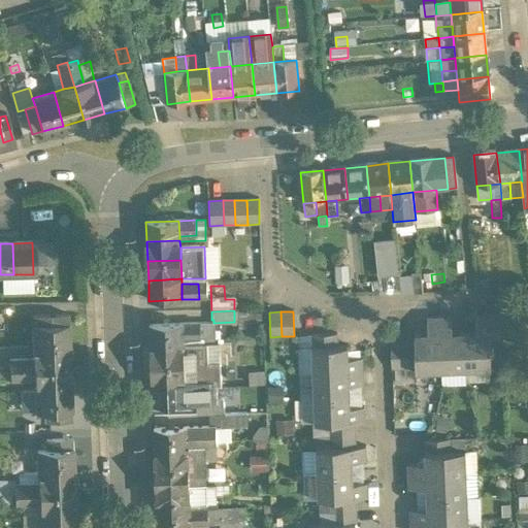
[(66,316),(40,316),(41,326),(67,325),(66,316)]
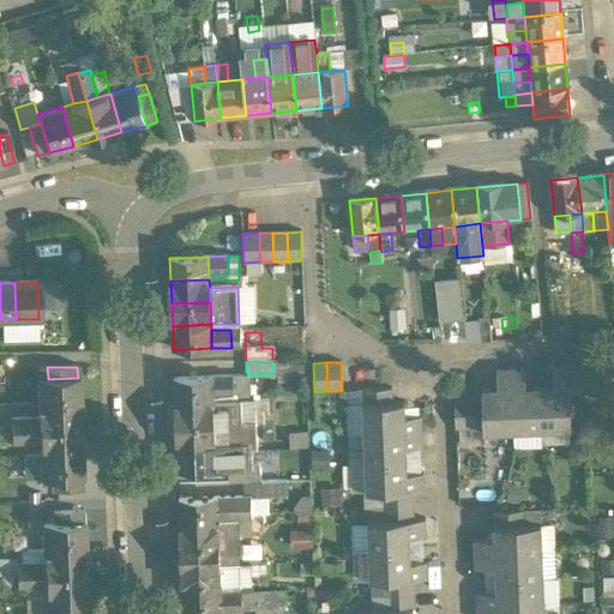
[(567,367),(553,368),(553,387),(540,387),(541,431),(571,429),(569,396),(567,367)]
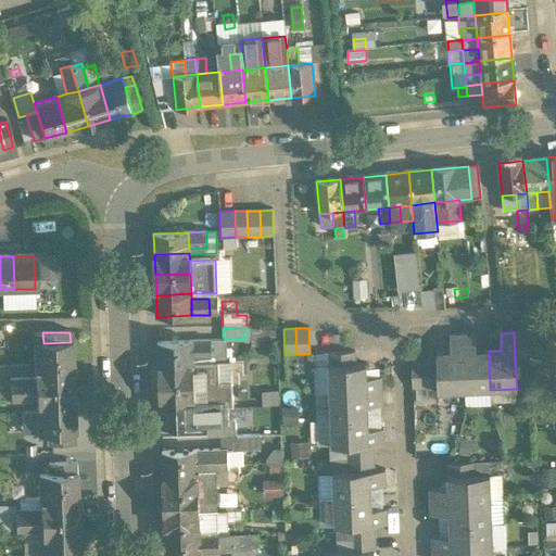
[(528,332),(514,332),(515,358),(528,358),(528,332)]
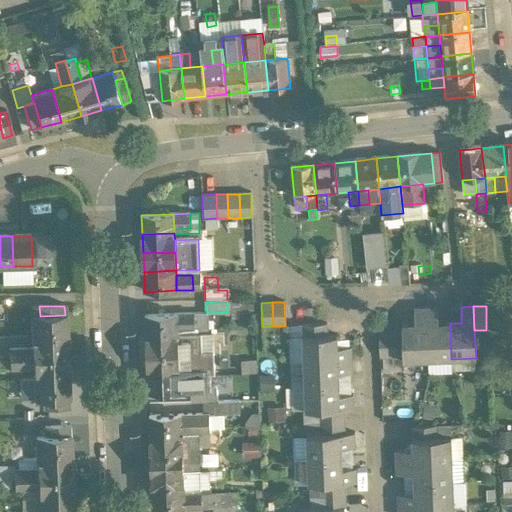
[(414,309),(414,324),(402,325),(402,333),(403,357),(403,361),(427,360),(425,308),(414,309)]
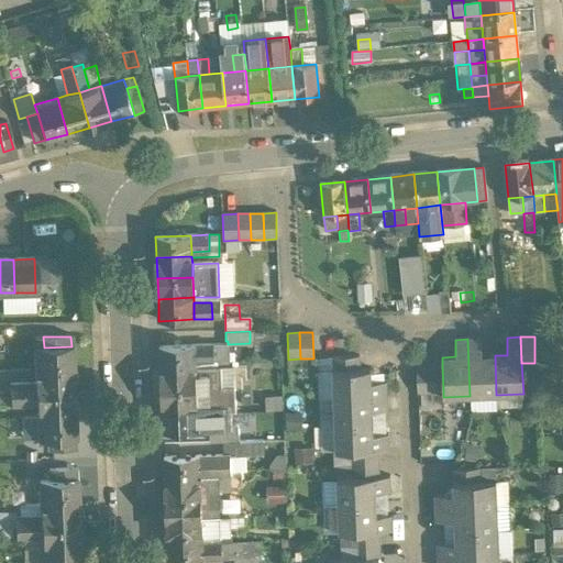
[(482,355),(482,339),(467,339),(470,396),(496,395),(495,355),(482,355)]
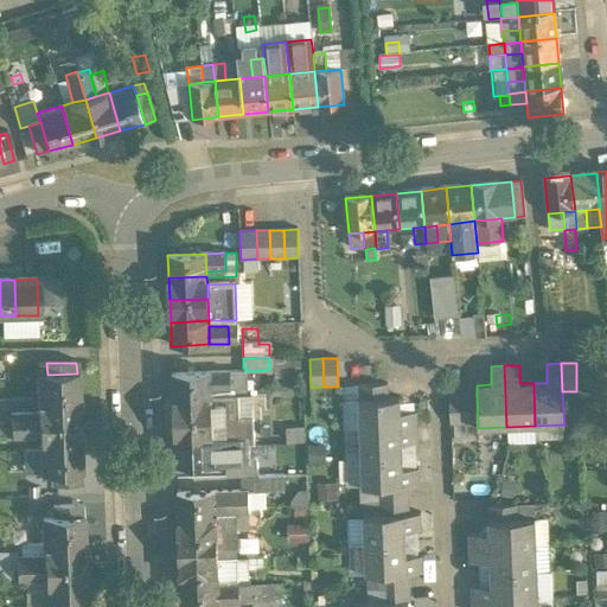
[(210,369),(210,372),(229,371),(230,390),(230,396),(232,396),(247,395),(246,371),(246,368),(243,368),(210,369)]
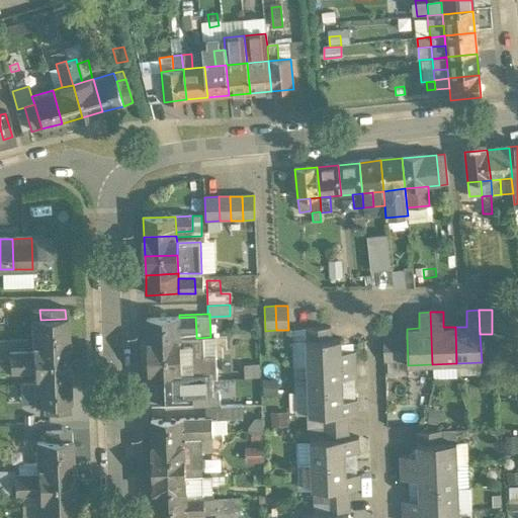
[(195,317),(179,318),(180,334),(196,333),(195,317)]
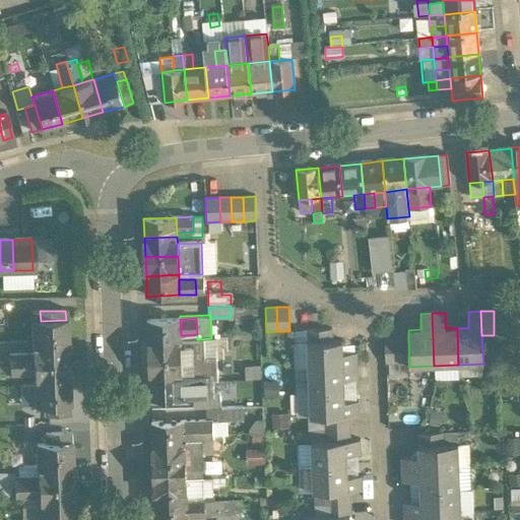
[(180,319),(147,320),(148,340),(181,339),(181,335),(180,319)]
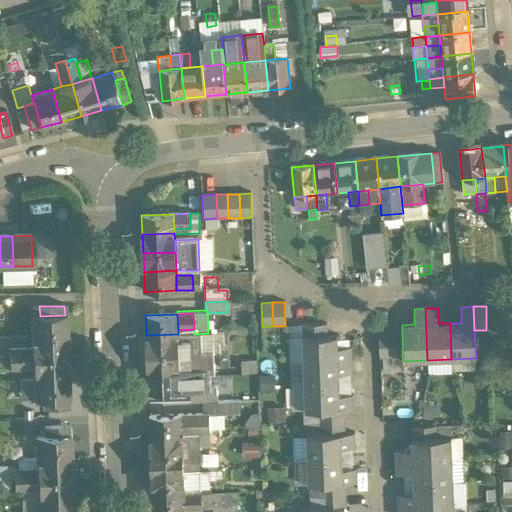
[(40,316),(31,317),(32,338),(66,337),(65,315),(40,316)]
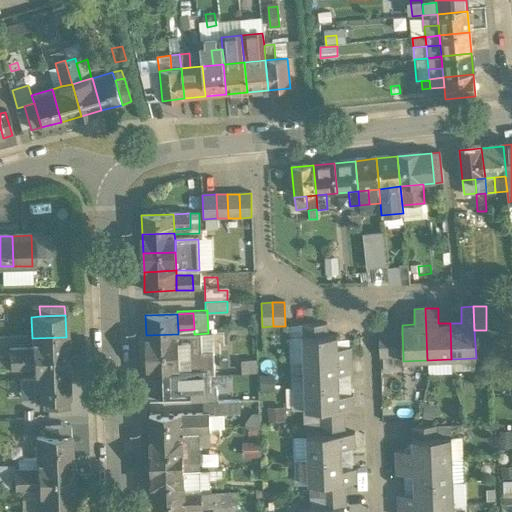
[(326,324),(302,325),(303,338),(327,337),(326,324)]
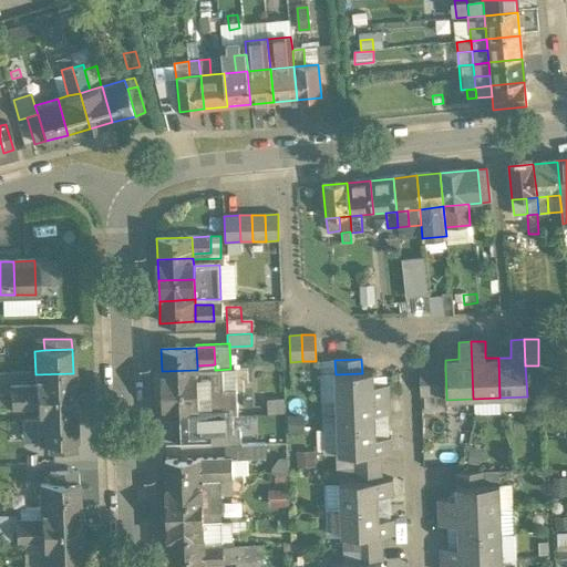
[(445,369),(432,370),(433,395),(446,395),(445,369)]
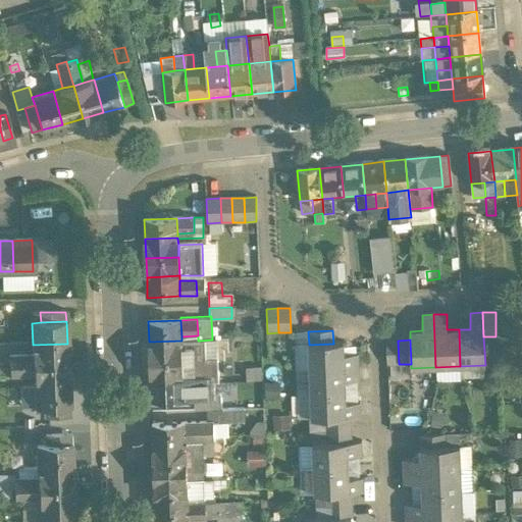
[(181,341),(149,342),(151,379),(184,378),(181,341)]
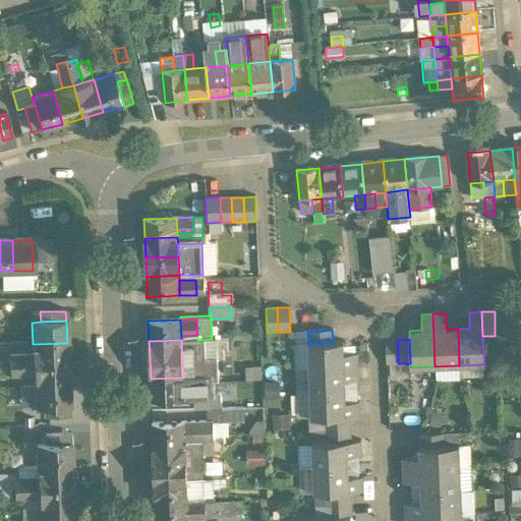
[(197,340),(181,340),(183,378),(213,377),(213,382),(218,381),(217,363),(217,357),(200,358),(199,340),(197,340)]
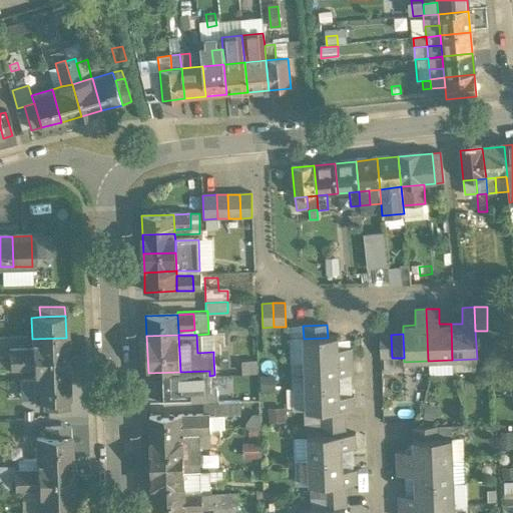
[(66,338),(32,339),(32,349),(33,360),(66,358),(66,338)]
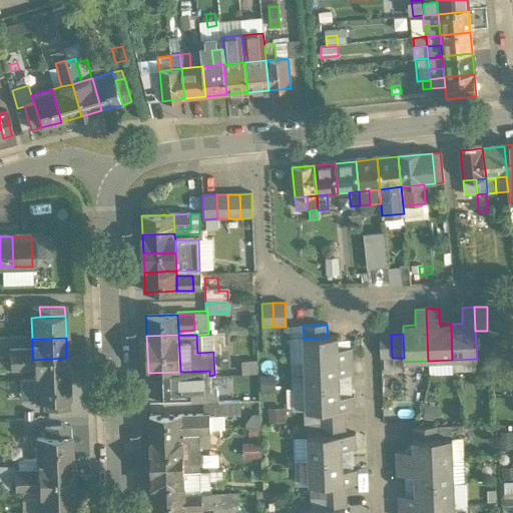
[(328,338),(304,339),(305,363),(353,361),(352,348),(338,349),(338,338),(328,338)]
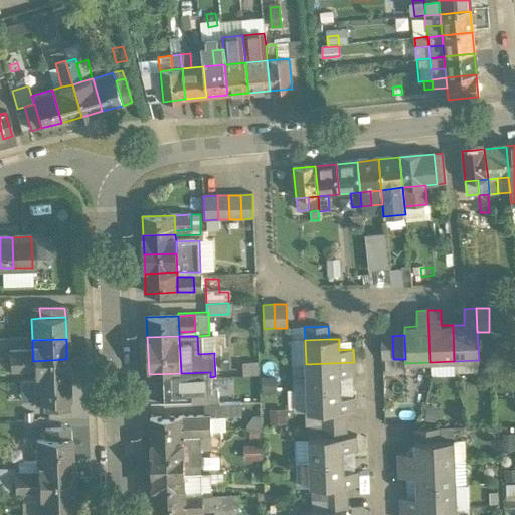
[(32,350),(8,351),(9,362),(33,361),(32,350)]
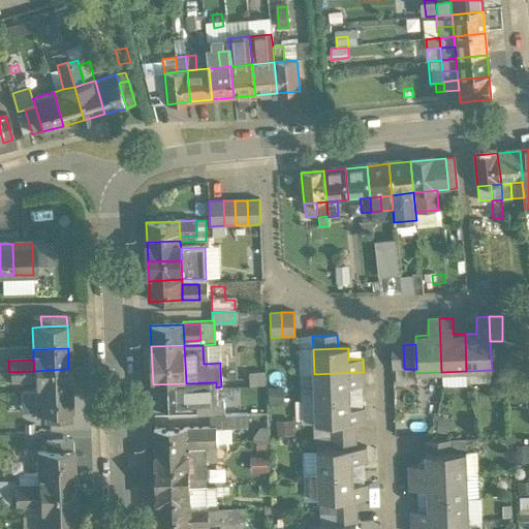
[(235,368),(220,369),(221,386),(236,386),(235,368)]
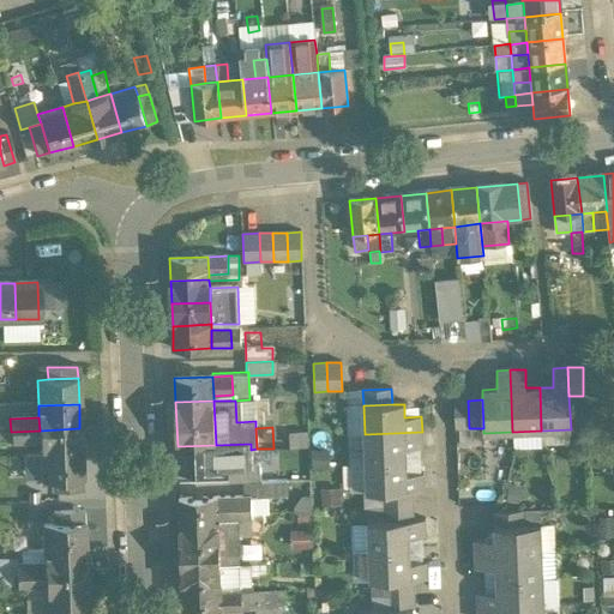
[(79,428),(40,431),(40,443),(40,455),(80,453),(79,428)]
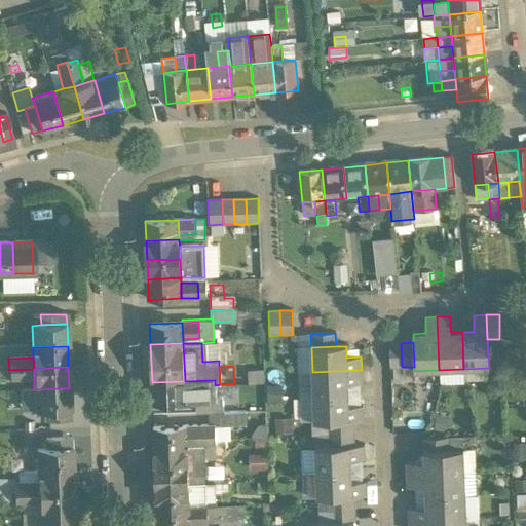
[(34,369),(9,370),(9,380),(34,379),(34,369)]
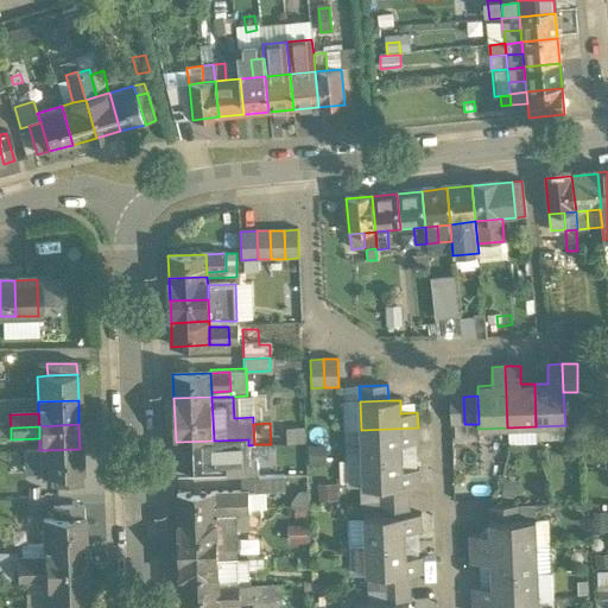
[(418,428),(361,430),(362,458),(403,457),(401,445),(418,444),(418,428)]
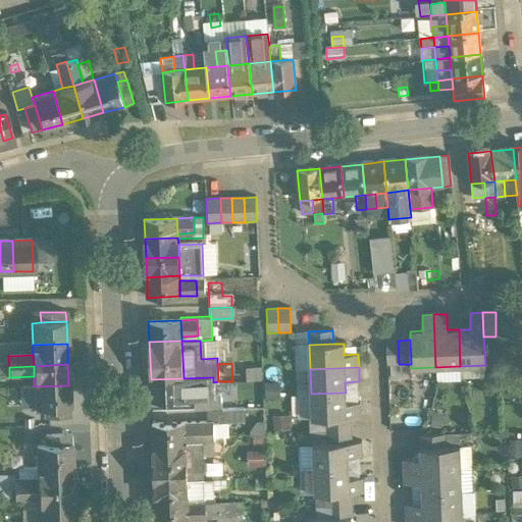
[(213,377),(184,378),(184,399),(209,398),(235,397),(235,381),(232,381),(218,381),(213,382),(213,377)]
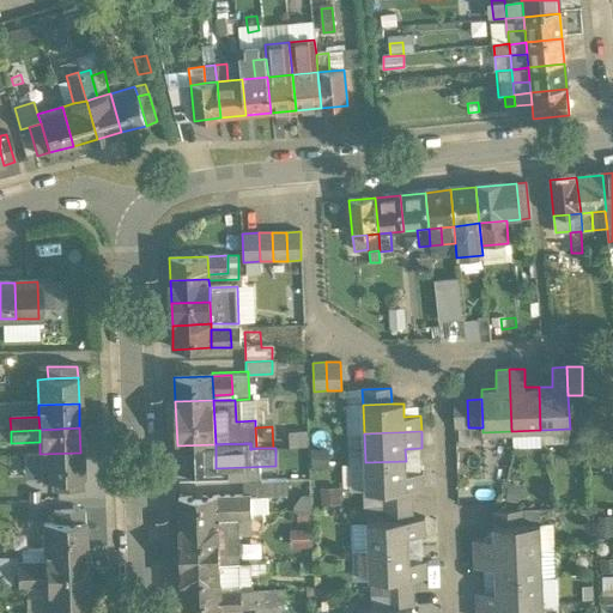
[(216,444),(177,445),(177,469),(216,468),(216,444)]
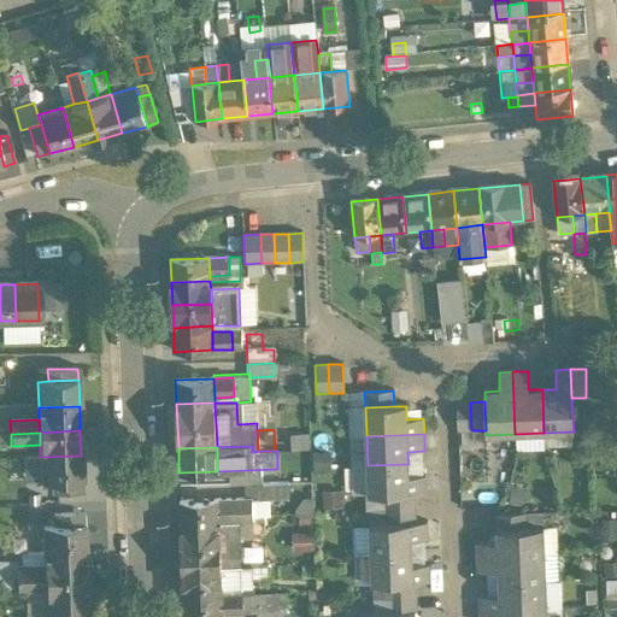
[(81,456),(40,457),(41,480),(41,483),(52,482),(82,481),(81,456)]
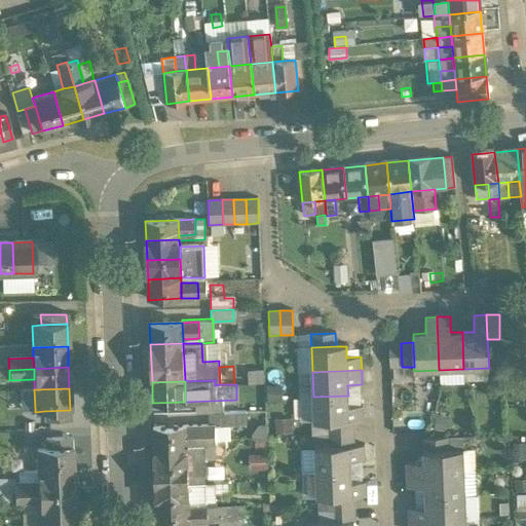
[(34,389),(21,390),(21,391),(22,410),(35,409),(34,389)]
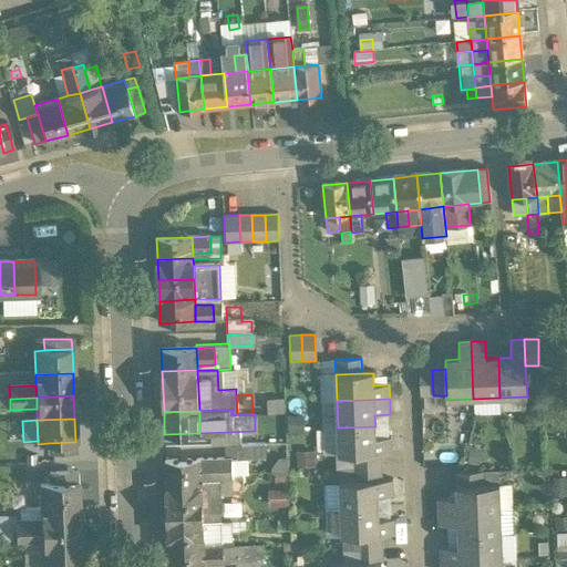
[(22,422),(7,423),(8,442),(23,442),(22,422)]
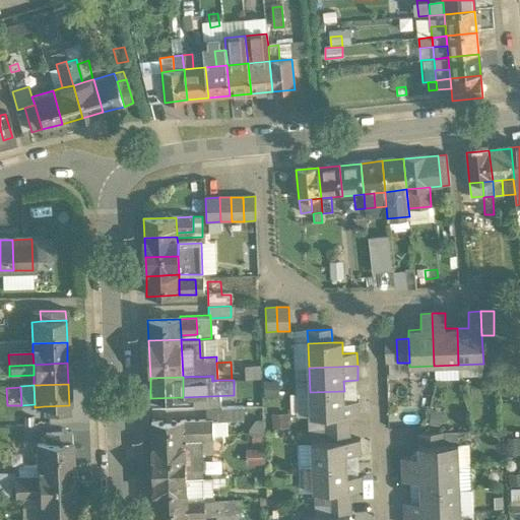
[(344,391),(310,392),(310,417),(325,417),(348,416),(359,415),(359,400),(344,400),(344,391)]
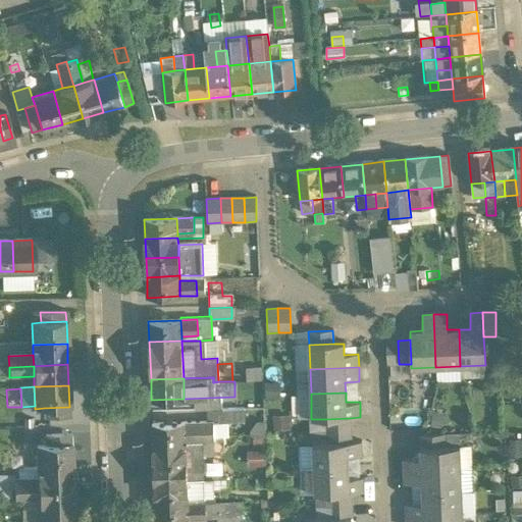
[(209,398),(210,411),(224,410),(235,410),(235,397),(209,398)]
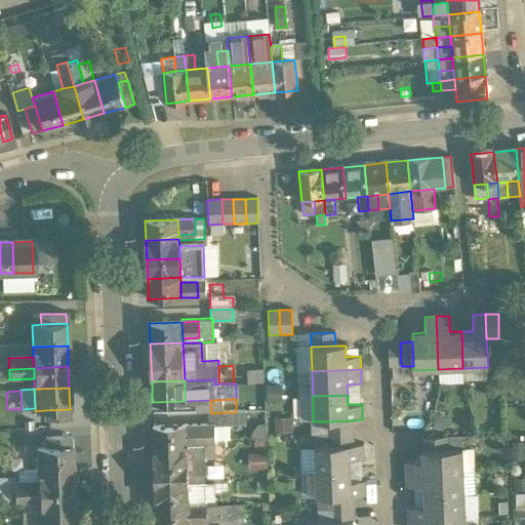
[(70,409),(44,410),(44,420),(70,419),(70,409)]
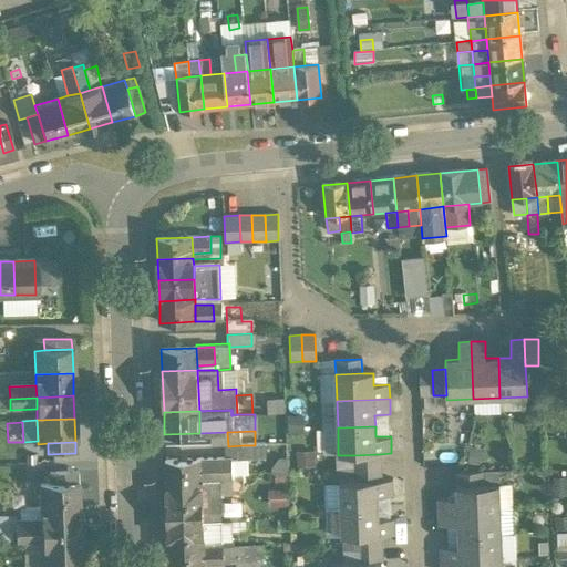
[(210,446),(212,459),(218,459),(244,457),(244,445),(228,446),(210,446)]
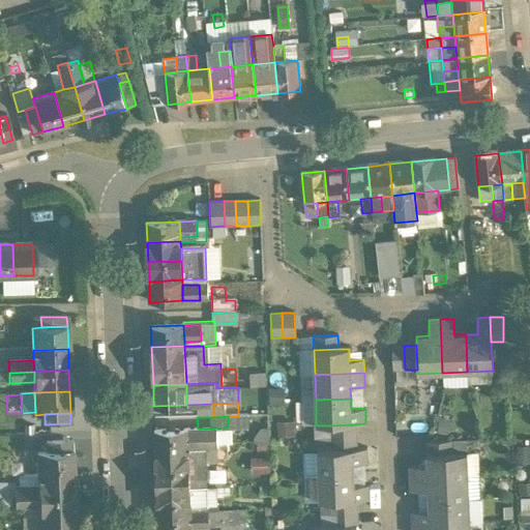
[(355,424),(331,425),(331,438),(356,437),(355,424)]
